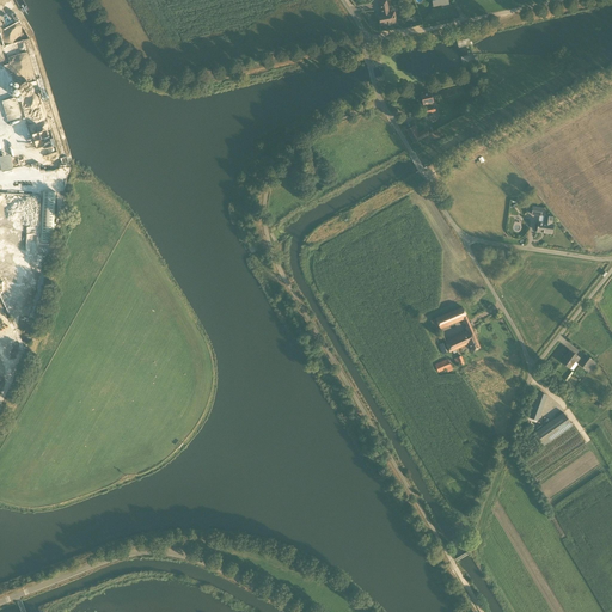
[(383,0),(379,1),(379,2),(383,16),(379,16),(381,25),(391,24),(391,25),(397,24),(395,11),(389,12),(386,0),(385,1),(385,0),(383,0)]
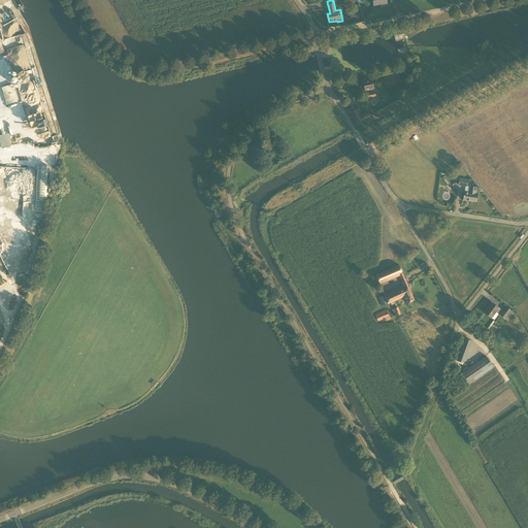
[(375,96),(373,86),(372,80),(363,83),(365,91),(368,90),(369,94),(367,94),(368,98),(375,96)]
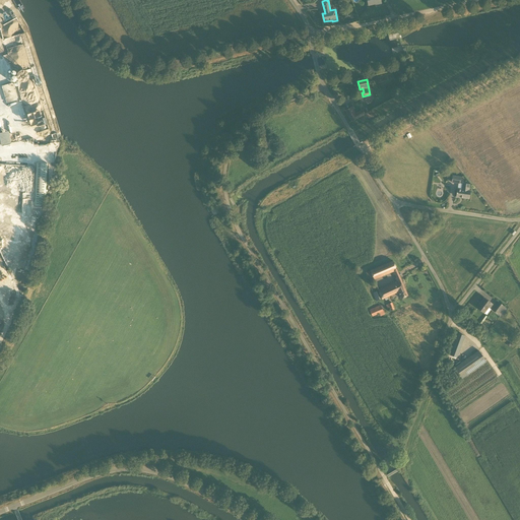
[(3,89),(7,103),(17,100),(12,83),(8,84),(2,86),(3,89)]
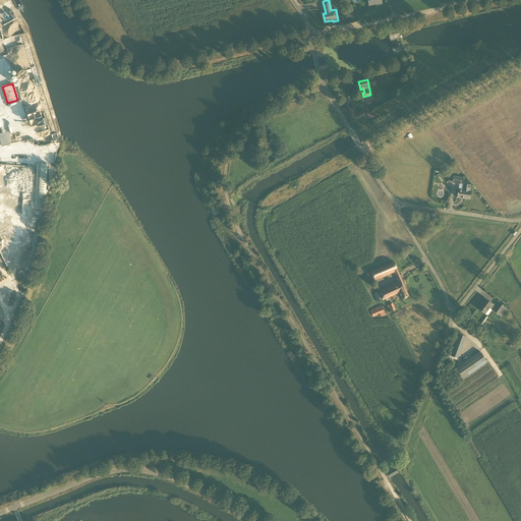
[(352,122),(365,114),(363,110),(355,114),(353,111),(355,109),(353,106),(351,108),(346,111),(352,122)]
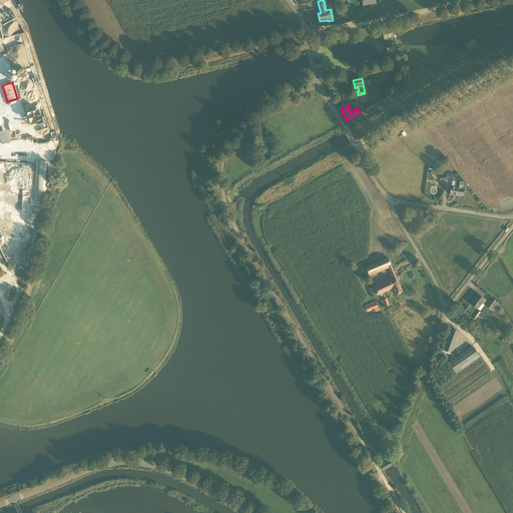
[(41,109),(29,112),(33,124),(46,120),(45,116),(39,118),(38,115),(42,114),(41,109)]
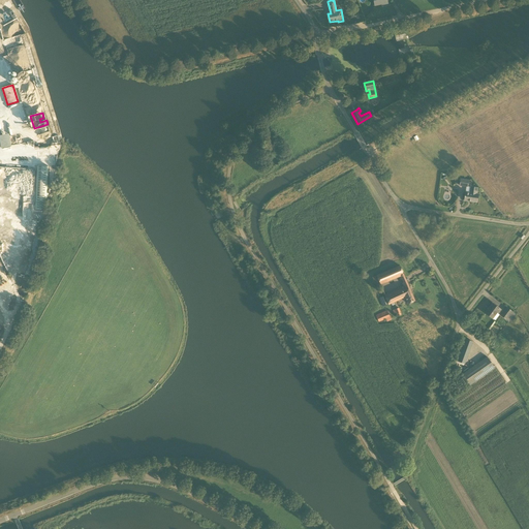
[(0,134),(0,141),(1,148),(11,146),(9,133),(0,134)]
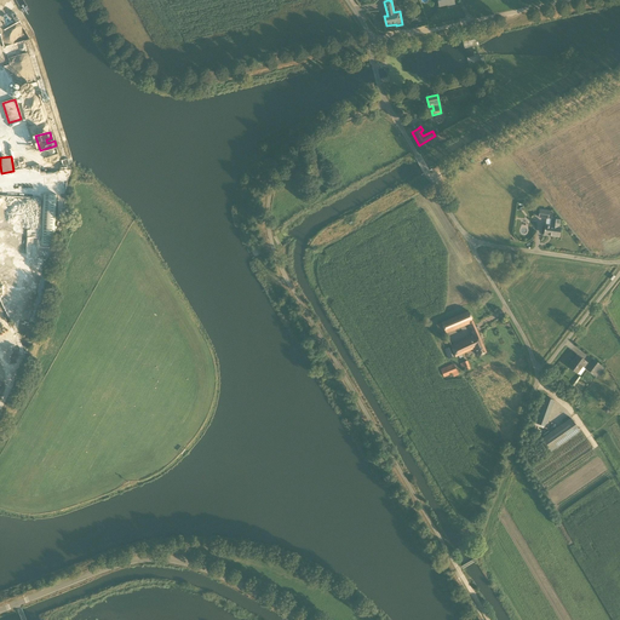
[(44,193),(40,245),(53,246),(57,194),(44,193)]
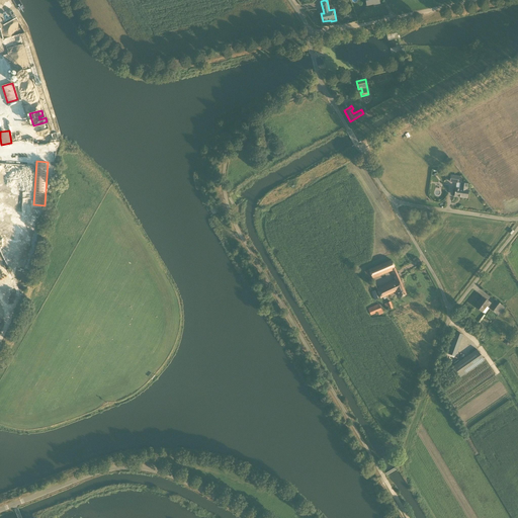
[(459,189),(455,188),(454,196),(467,198),(468,190),(467,190),(468,183),(460,182),(459,189)]
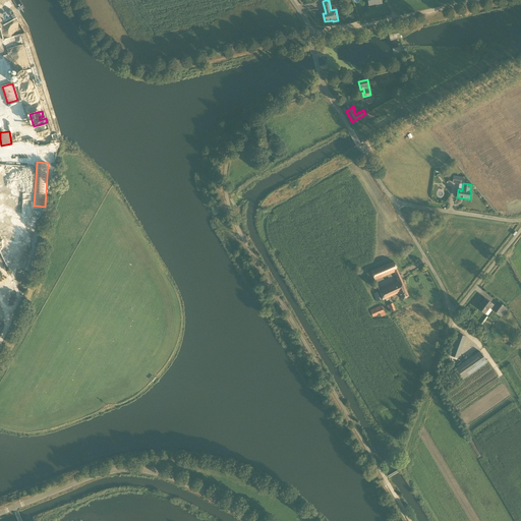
[(394,262),(371,272),(374,281),(393,273),(395,276),(396,275),(397,278),(396,279),(397,282),(387,287),(387,288),(384,289),(384,288),(379,290),(384,300),(399,293),(402,299),(408,296),(394,262)]
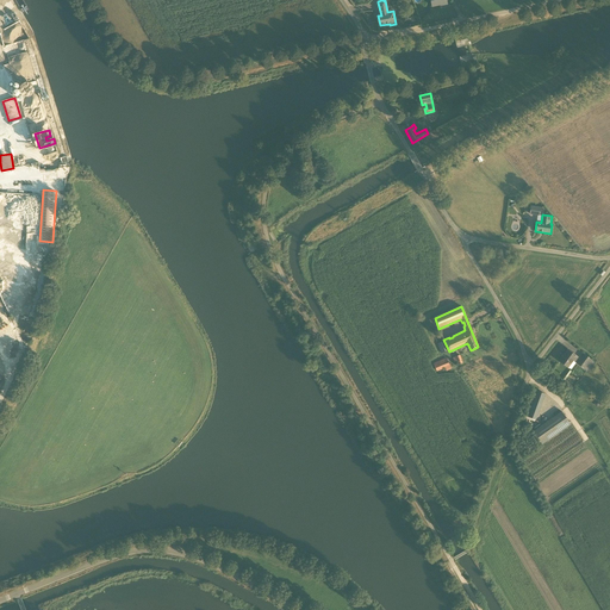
[(568,367),(572,362),(573,361),(577,358),(568,350),(564,355),(560,361),(570,368),(568,367)]
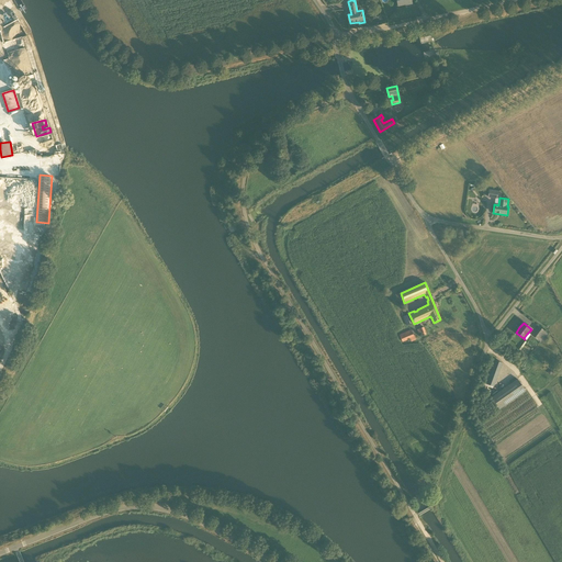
[(424,327),(417,329),(418,334),(422,333),(423,336),(426,335),(425,332),(426,332),(424,327)]
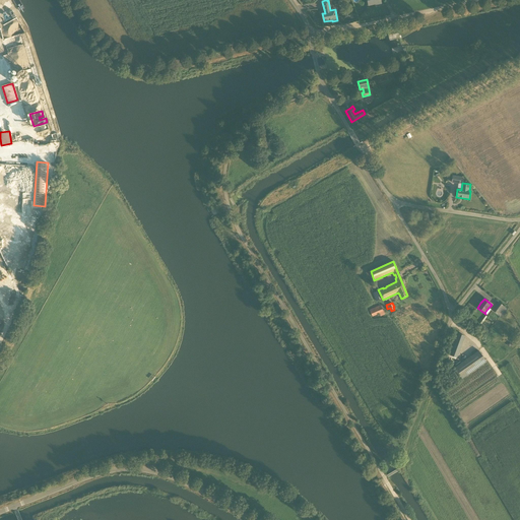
[(499,316),(505,309),(498,303),(492,310),(499,316)]
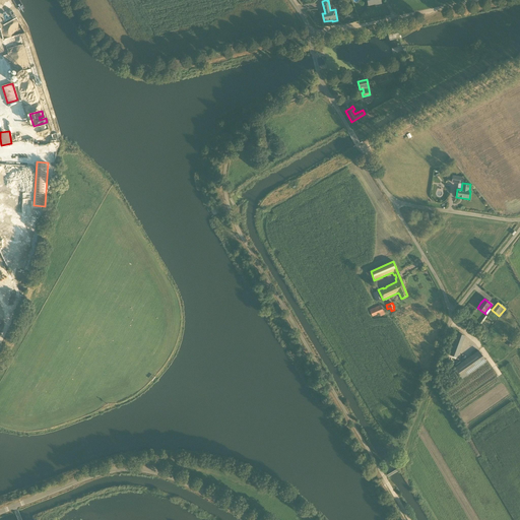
[(384,315),(383,312),(380,305),(370,310),(373,316),(380,313),(381,316),(384,315)]
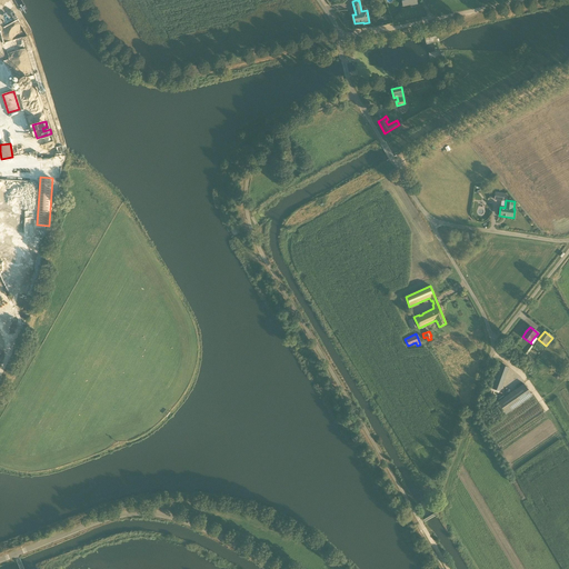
[(499,391),(507,372),(508,368),(498,363),(490,388),(499,391)]
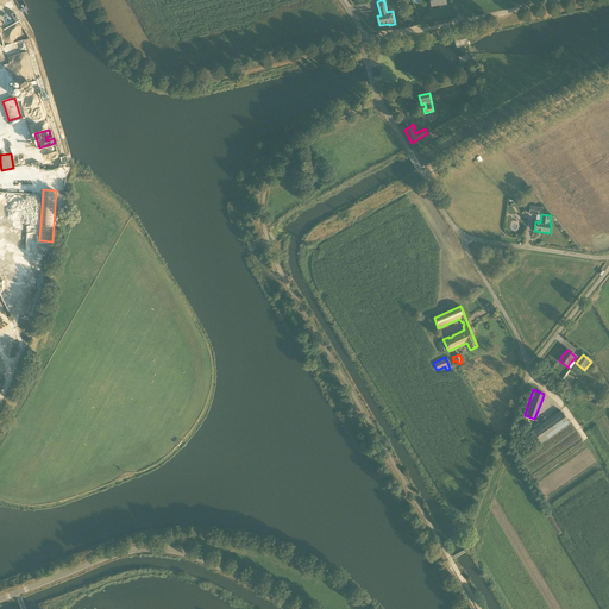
[(532,431),(540,444),(570,424),(560,410),(532,431)]
